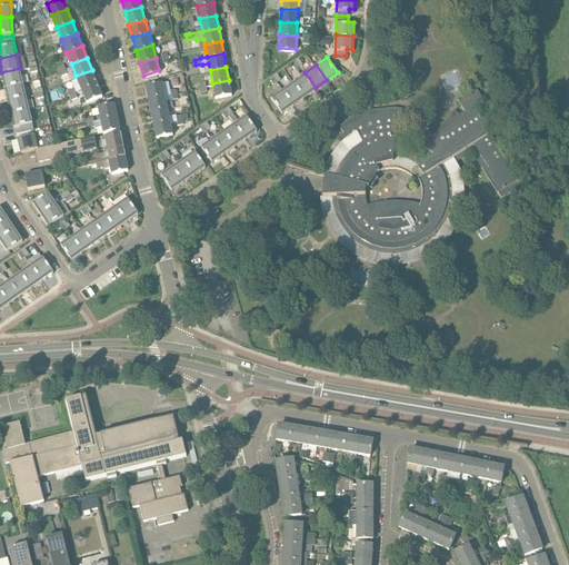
[(5,86),(23,81),(20,68),(1,72),(5,86)]
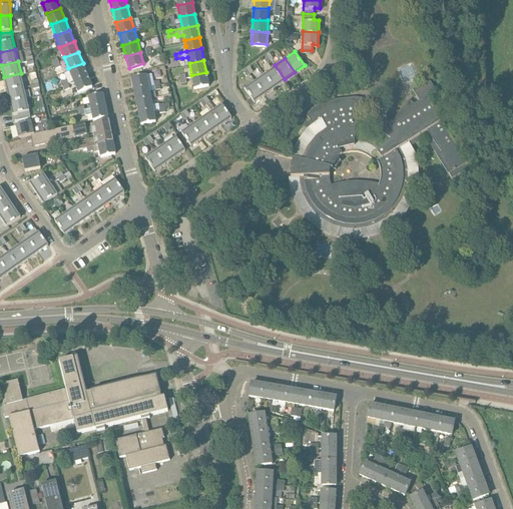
[(73,79),(87,74),(83,63),(68,68),(73,79)]
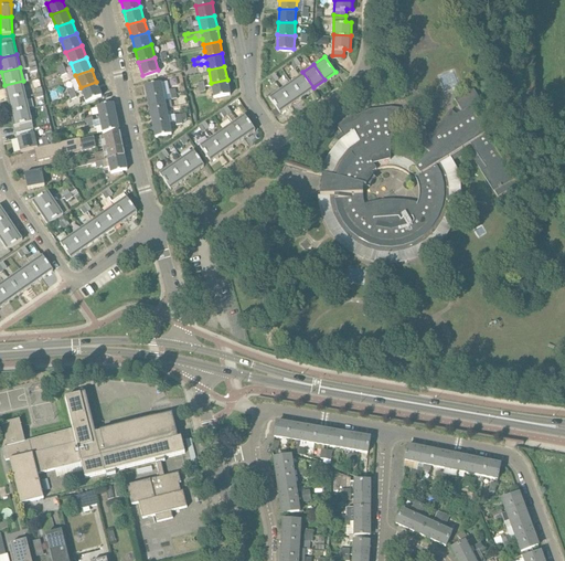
[(302,95),(313,87),(302,72),(291,80),(302,95)]
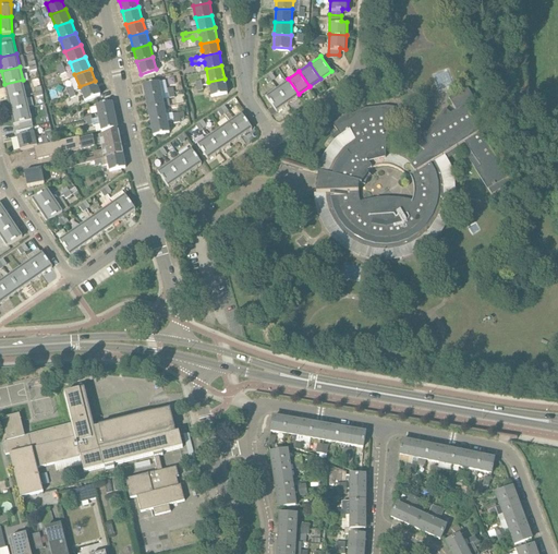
[(145,95),(161,92),(159,79),(143,82),(145,95)]
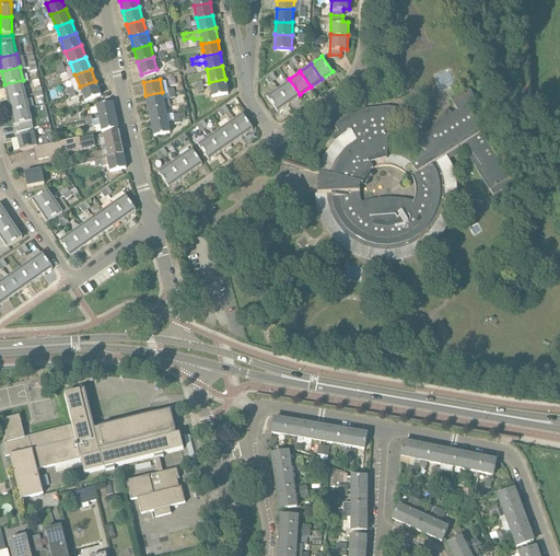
[(225,79),(209,82),(211,94),(228,91),(225,79)]
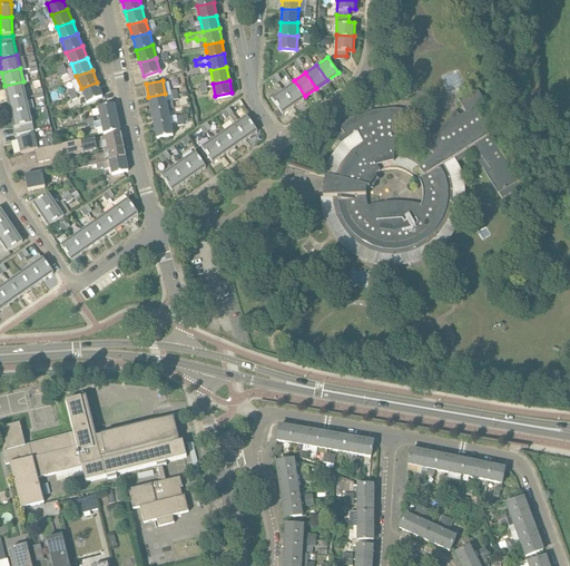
[(294,104),(305,96),(294,80),(283,88),(294,104)]
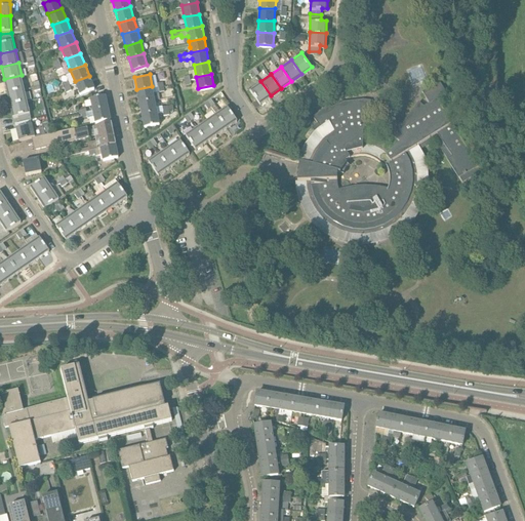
[(7,90),(24,87),(22,75),(4,79),(7,90)]
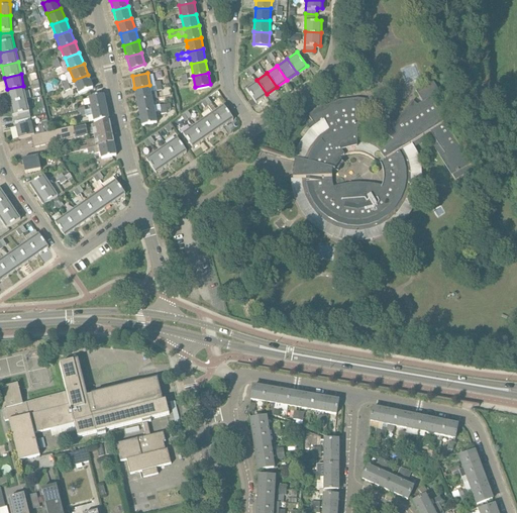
[(88,75),(74,80),(78,91),(93,85),(88,75)]
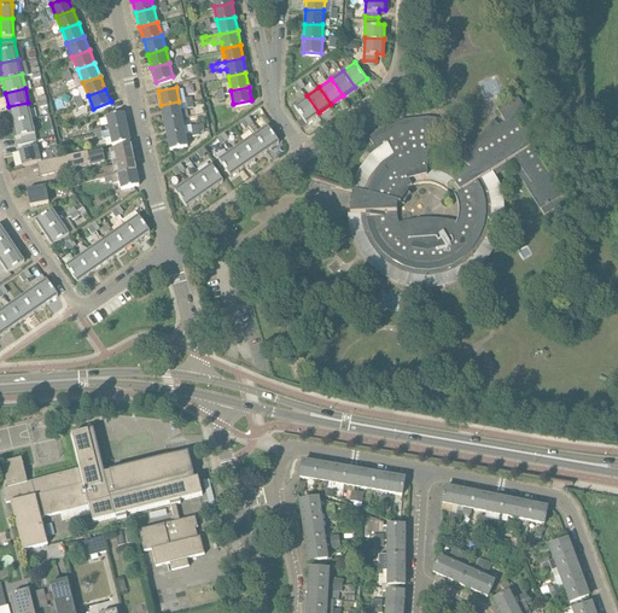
[(75,100),(82,98),(80,93),(74,95),(74,97),(69,99),(70,103),(75,100)]
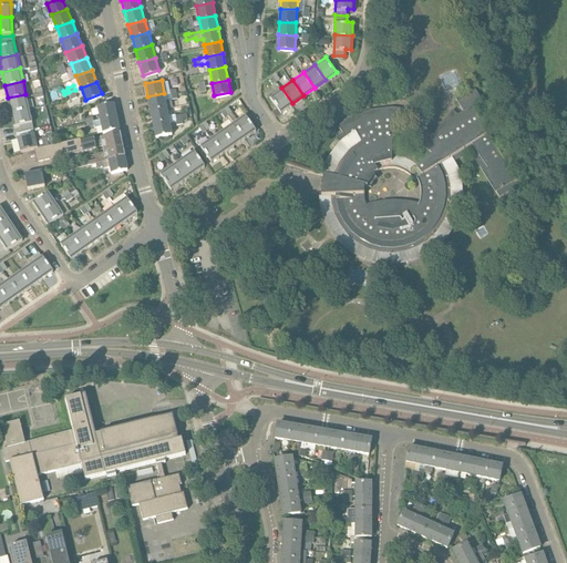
[(320,194),(320,201),(325,215),(331,228),(340,241),(352,249),(364,257),(379,260),(393,262),(409,259),(422,254),(434,246),(435,246),(445,236),(454,224),(460,210),(462,195),(461,181),(457,165),(453,157),(470,147),(483,169),(483,167),(500,194),(519,182),(477,113),(477,112),(473,104),(482,98),(474,85),(456,96),(463,109),(459,112),(452,108),(423,146),(423,147),(425,145),(432,150),(416,164),(422,172),(416,175),(418,177),(420,185),(421,191),(420,196),(420,198),(419,201),(416,200),(411,200),(400,197),(397,197),(393,198),(387,198),(383,198),(377,200),(369,201),(366,202),(366,200),(364,197),(364,192),(366,184),(371,186),(373,180),(375,177),(377,175),(373,171),(378,167),(374,161),(392,157),(392,136),(393,136),(393,133),(392,133),(392,121),(398,121),(400,105),(392,104),(370,108),(349,115),(338,123),(347,135),(341,140),(330,154),(322,171),(323,172),(321,194),(320,194)]
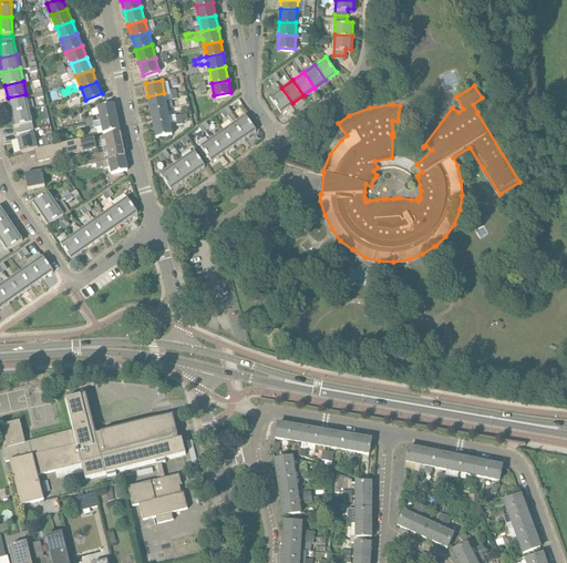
[(281,111),(292,103),(281,88),(270,95),(281,111)]
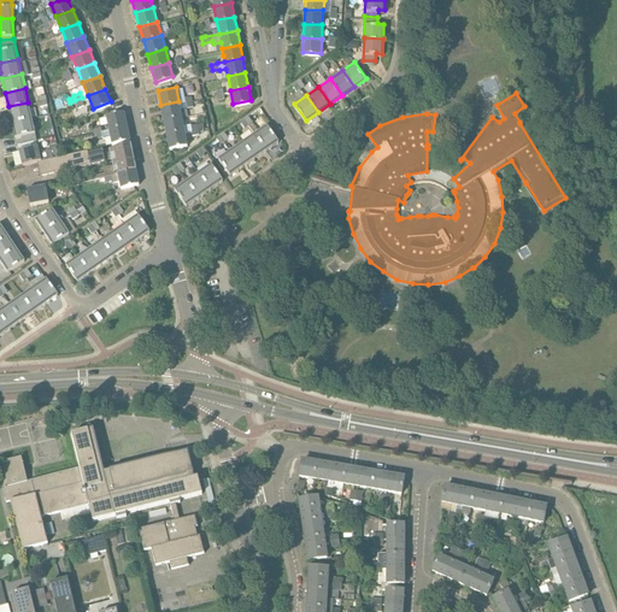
[(164,119),(182,116),(180,107),(187,105),(186,100),(178,101),(160,105),(164,119)]
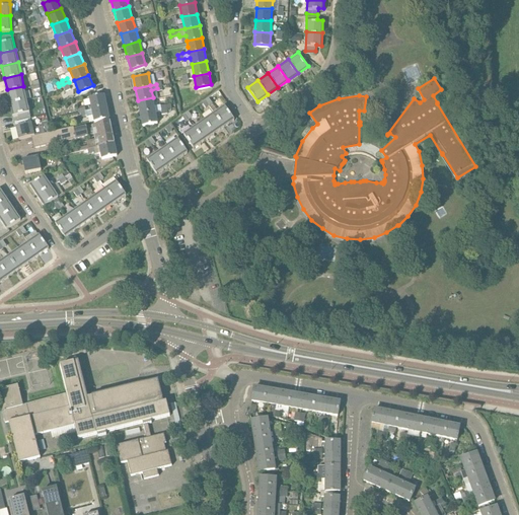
[(9,101),(26,98),(23,86),(7,89),(9,101)]
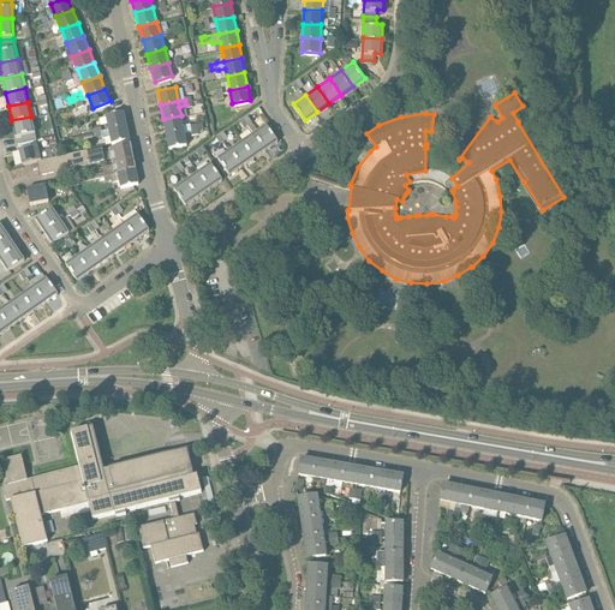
[(108,127),(126,124),(123,109),(106,113),(108,127)]
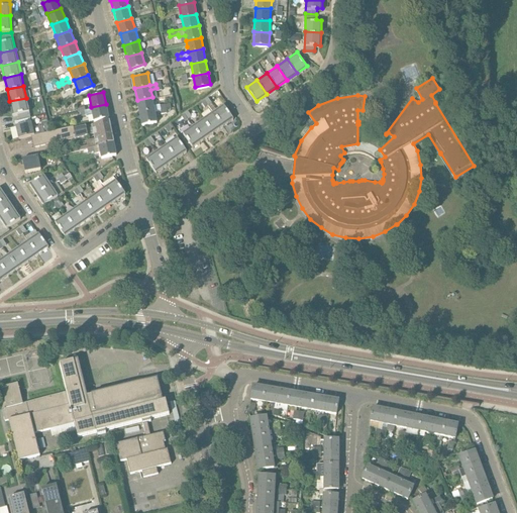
[(139,111),(154,108),(152,97),(137,100),(139,111)]
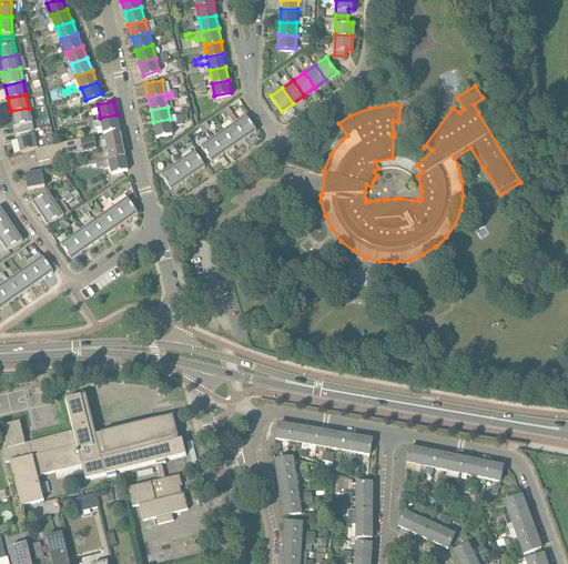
[(29,108),(10,111),(13,124),(19,123),(21,130),(33,127),(29,108)]
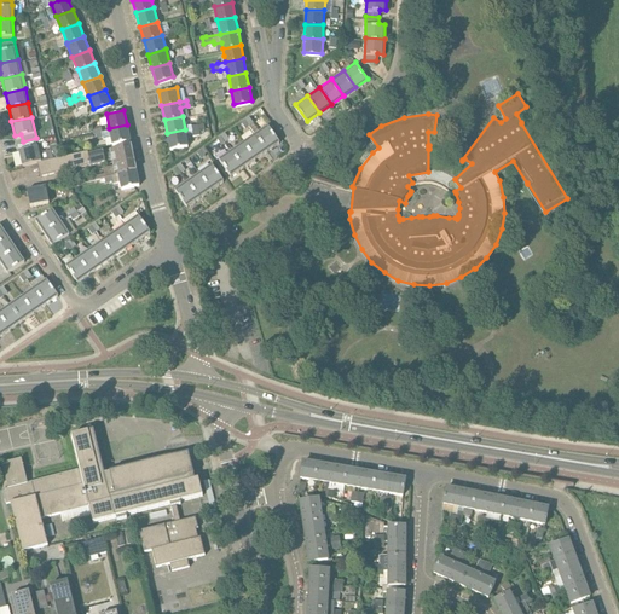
[(255,132),(267,149),(279,140),(267,123),(255,132)]
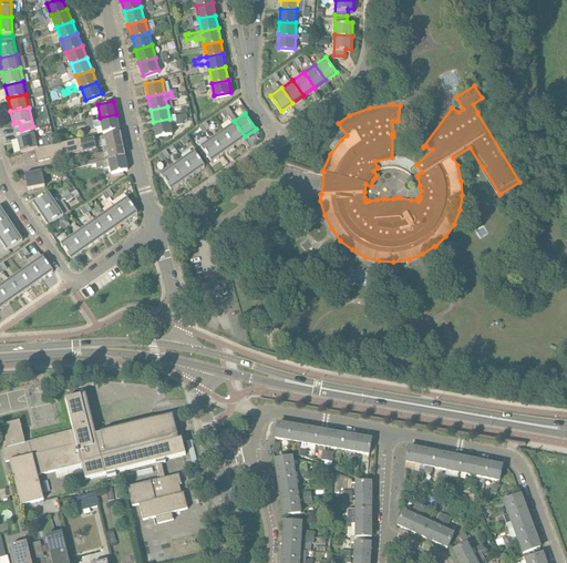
[(116,114),(100,118),(103,131),(119,128),(116,114)]
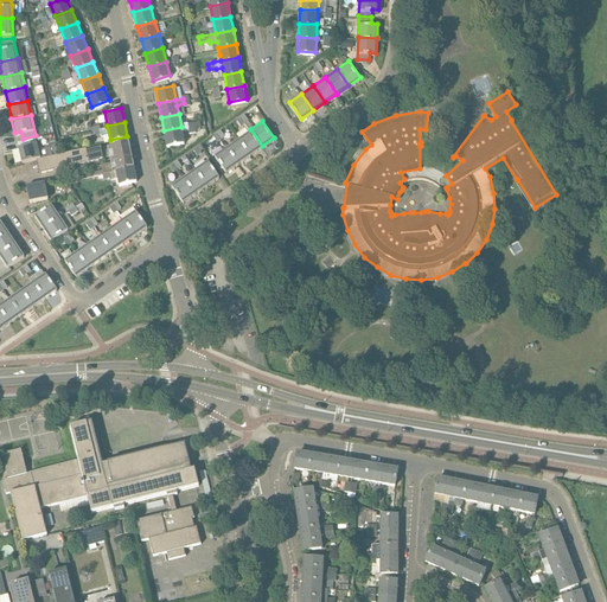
[(185,141),(181,127),(164,130),(166,145),(185,141)]
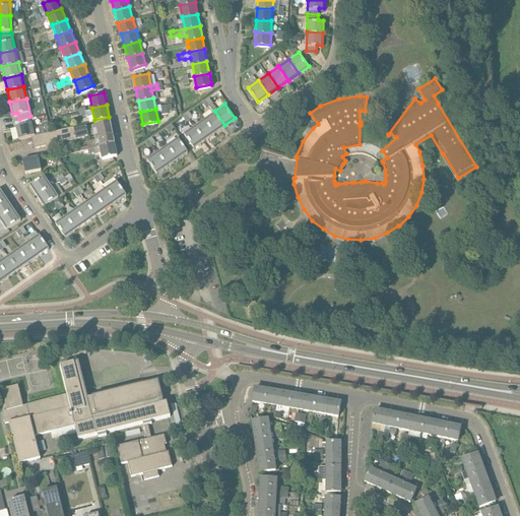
[(214,132),(224,125),(214,111),(204,118),(214,132)]
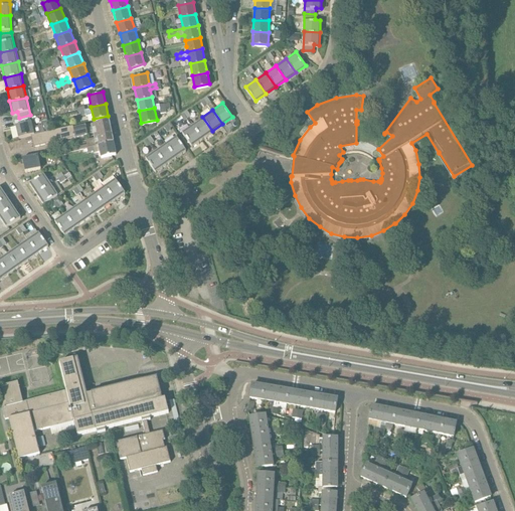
[(201,138),(212,131),(202,117),(192,124),(201,138)]
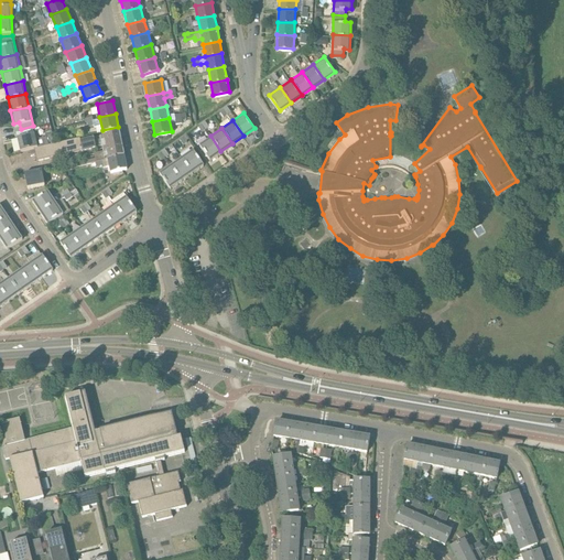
[(47,143),(55,141),(52,129),(45,131),(46,135),(36,137),(35,131),(18,135),(20,149),(34,146),(41,144),(47,143)]
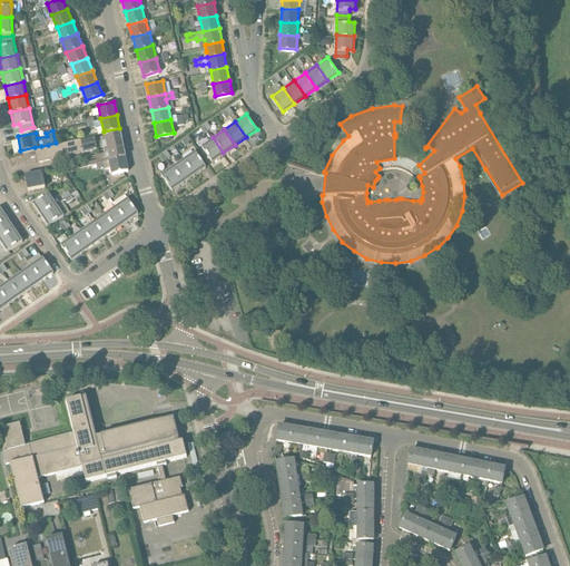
[(104,149),(124,145),(120,132),(101,135),(95,136),(81,139),(84,149),(84,150),(97,147),(96,143),(102,142),(104,149)]
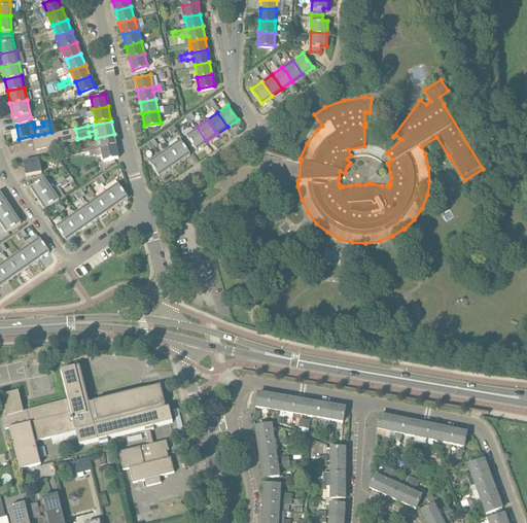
[(51,132),(44,134),(38,135),(32,136),(34,147),(40,146),(46,145),(77,138),(75,129),(75,127),(51,132)]
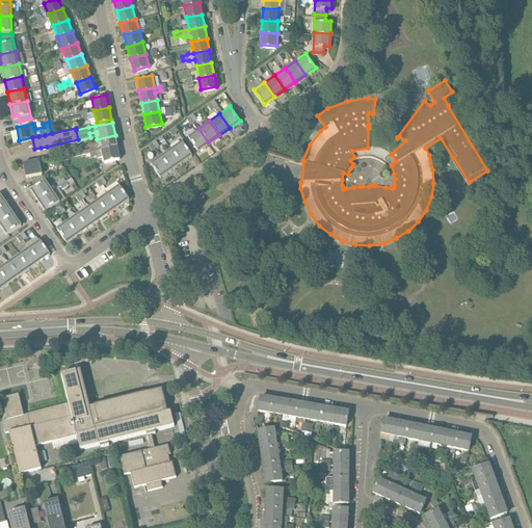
[(197,150),(208,142),(198,128),(188,135),(197,150)]
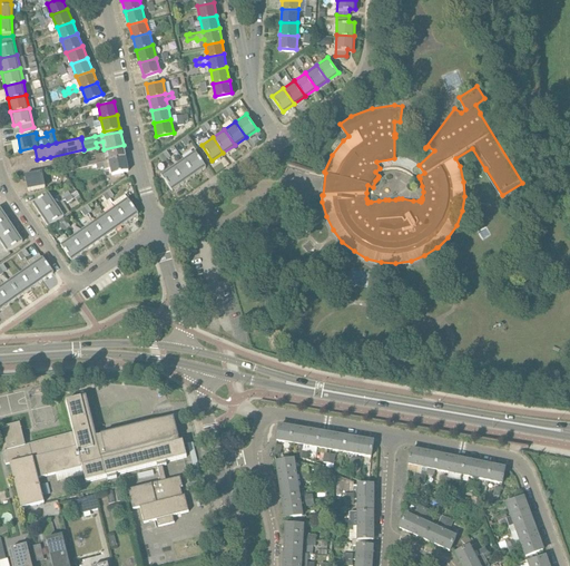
[(108,158),(125,155),(124,145),(104,149),(95,152),(96,157),(87,159),(87,163),(96,162),(102,160),(108,158)]
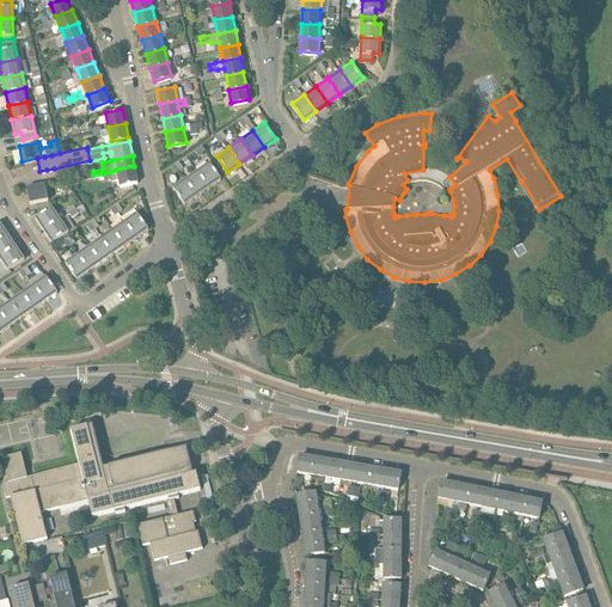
[(197,169),(208,185),(221,177),(209,160),(197,169)]
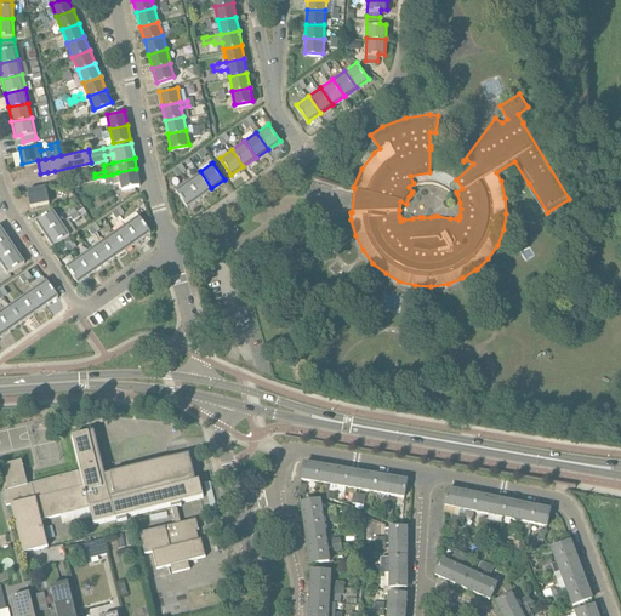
[(136,169),(118,172),(121,187),(140,183),(136,169)]
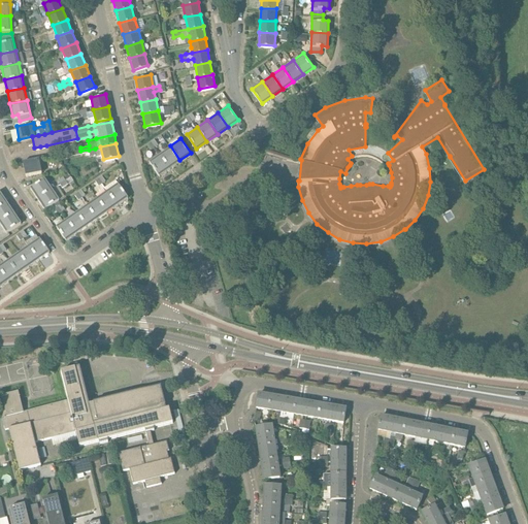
[(169,167),(179,160),(170,145),(160,153),(169,167)]
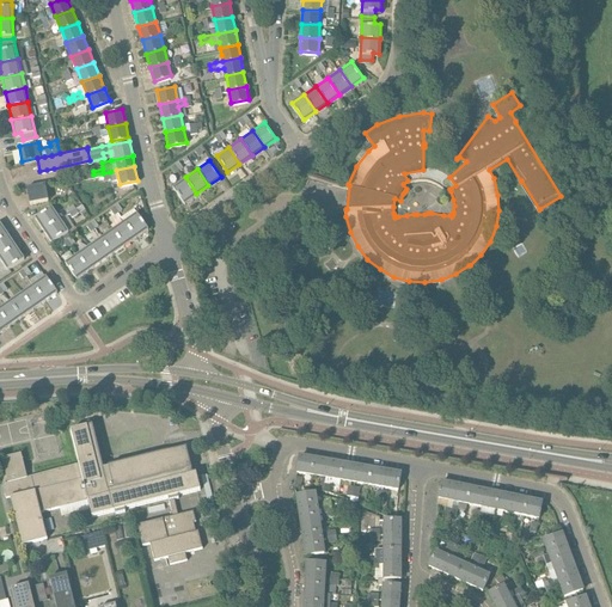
[(184,202),(196,194),(185,177),(172,185),(184,202)]
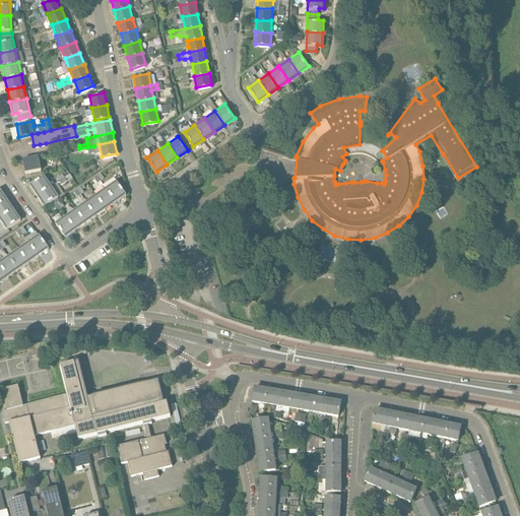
[(22,156),(25,171),(42,168),(39,154),(22,156)]
